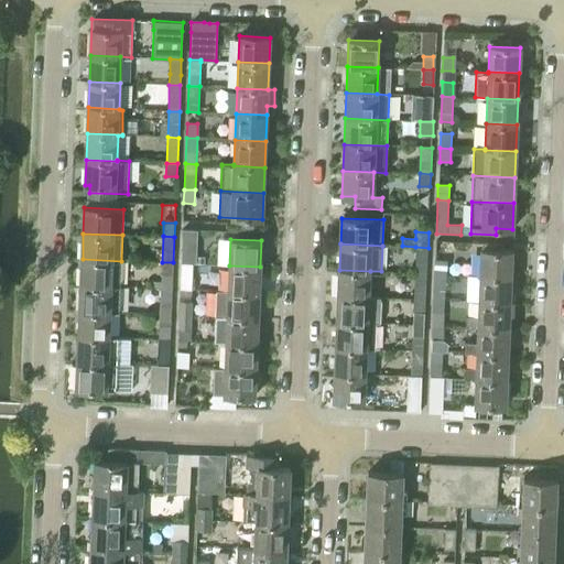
[(427,273),(429,248),(415,247),(414,273),(427,273)]
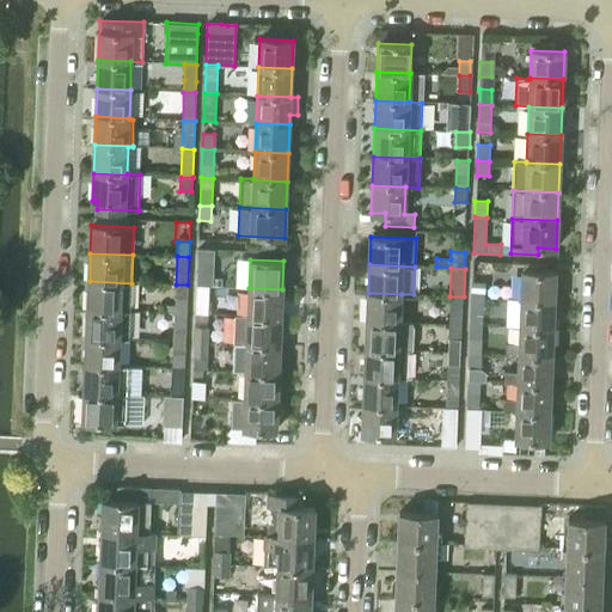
[(196,286),(208,286),(209,271),(197,270),(196,286)]
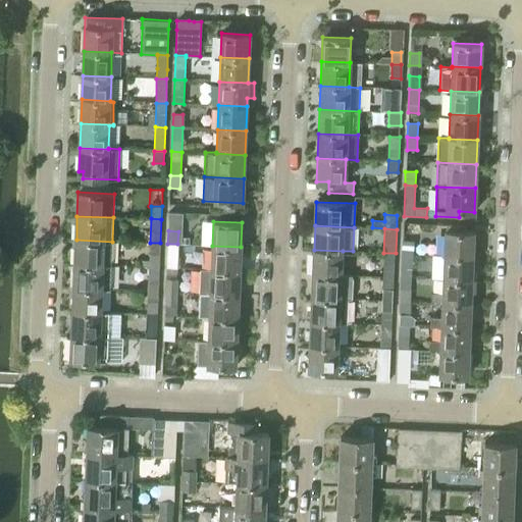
[(446,231),(445,255),(472,256),(473,232),(446,231)]
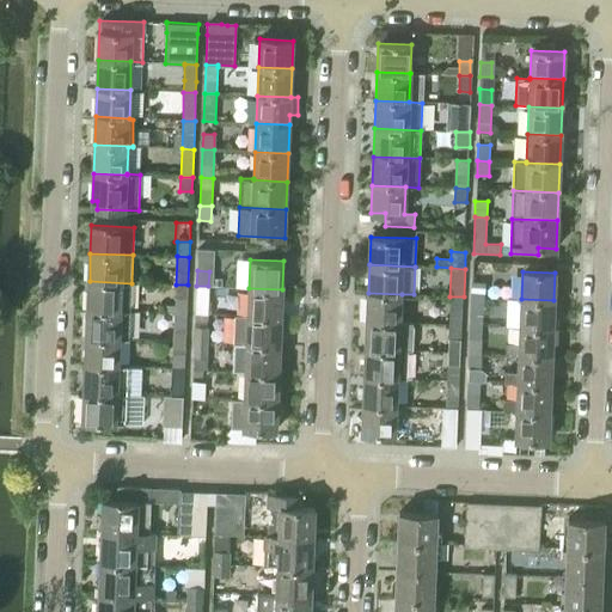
[(90,281),(89,310),(130,311),(132,283),(90,281)]
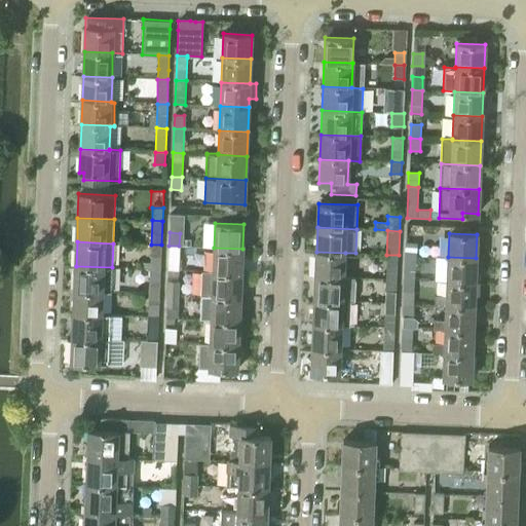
[(160,269),(161,245),(151,245),(150,269),(160,269)]
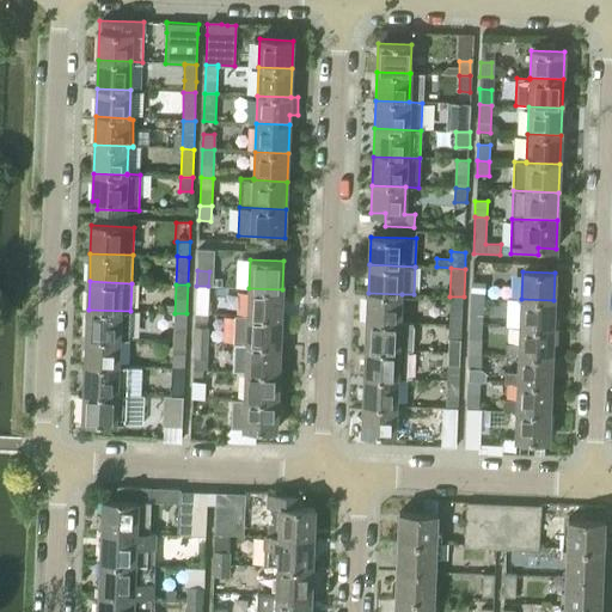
[(470,297),(482,298),(483,285),(471,285),(470,297)]
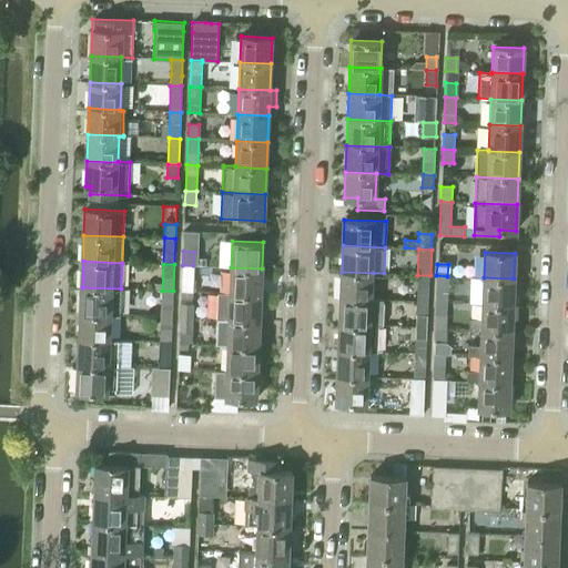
[(182,265),(181,291),(195,292),(195,284),(193,284),(193,265),(182,265)]
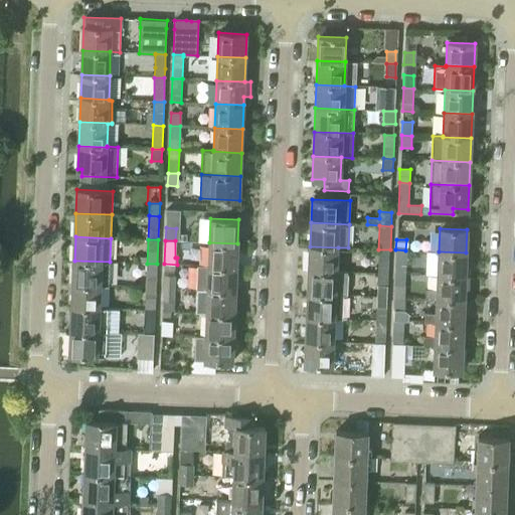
[(209,242),(208,266),(236,267),(237,243),(209,242)]
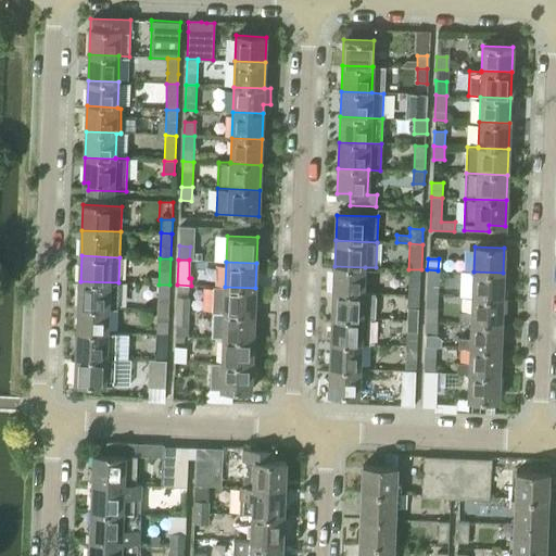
[(364,292),(365,267),(335,266),(333,291),(364,292)]
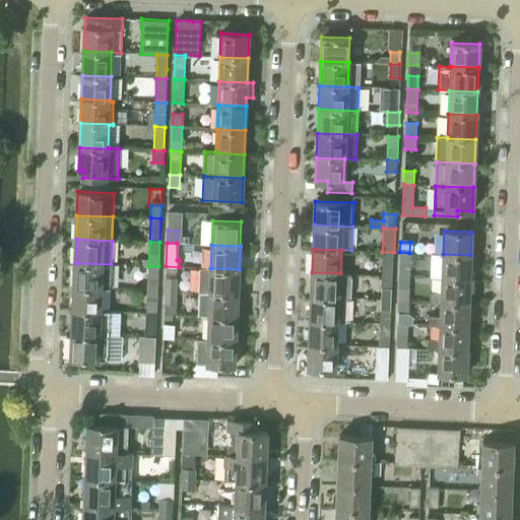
[(393,276),(394,252),(382,252),(381,275),(393,276)]
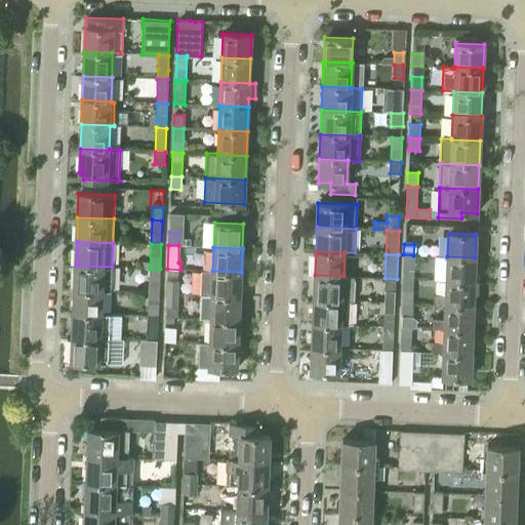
[(412,279),(413,255),(403,254),(403,279),(412,279)]
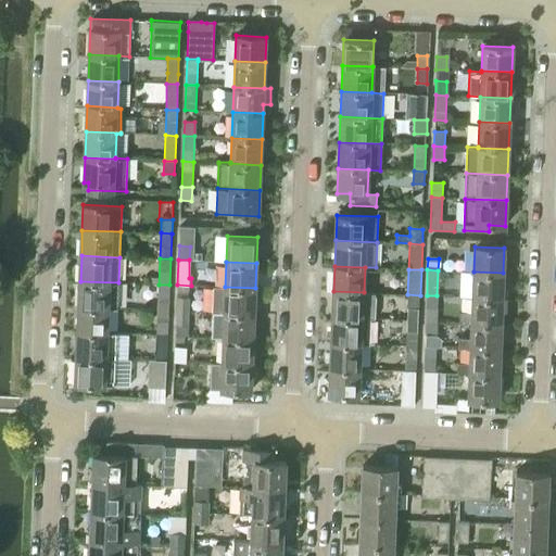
[(459,272),(458,297),(472,298),(502,299),(503,273),(474,272),(459,272)]
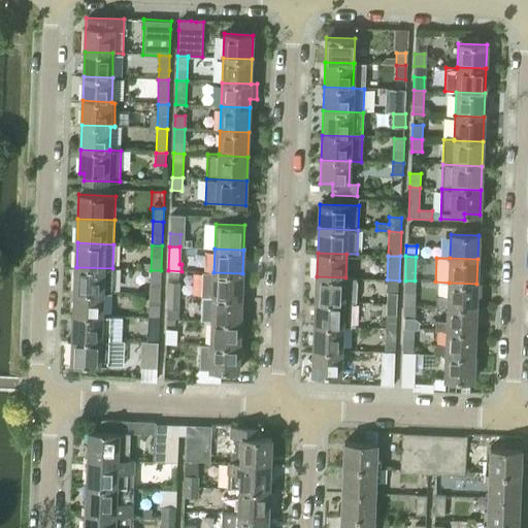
[(76,267),(75,291),(104,292),(111,293),(112,268),(76,267)]
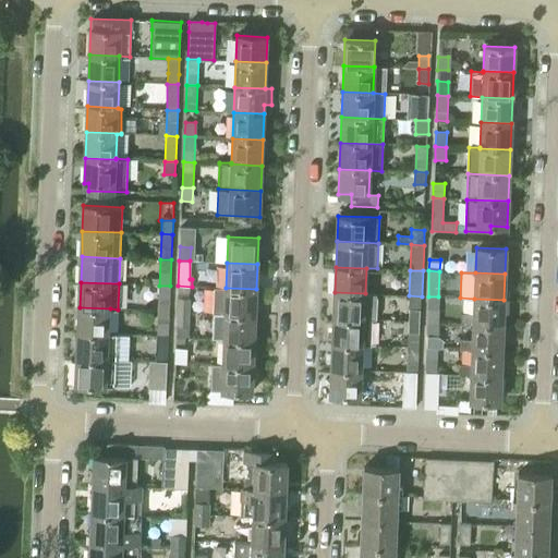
[(169,311),(170,286),(159,286),(158,311),(169,311)]
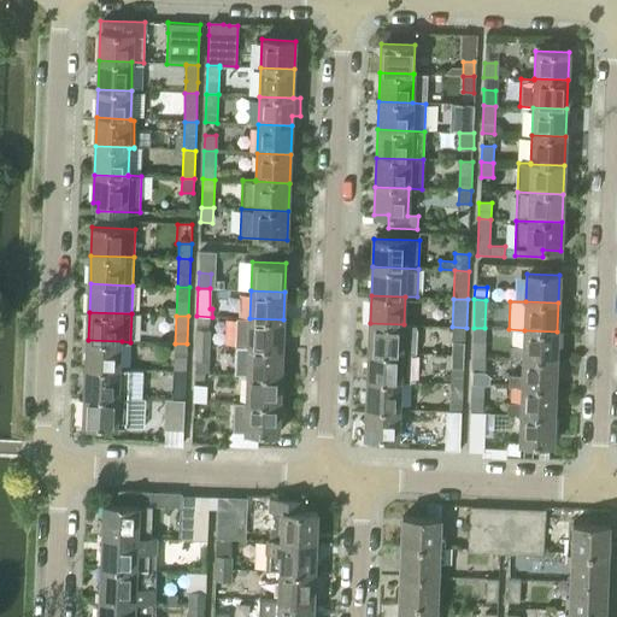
[(235,346),(282,348),(283,319),(250,318),(236,318),(235,346)]
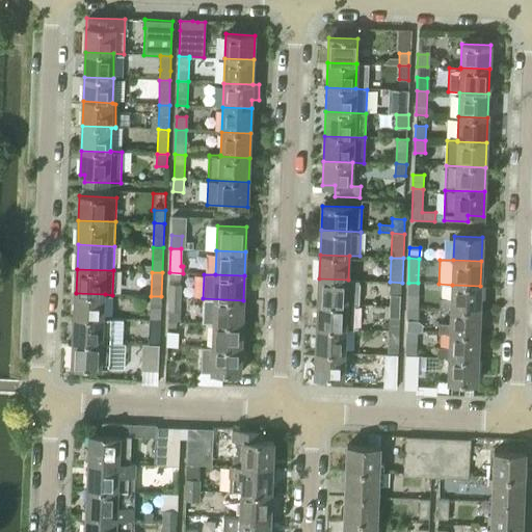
[(360,281),(348,280),(319,278),(318,303),(358,304),(360,281)]
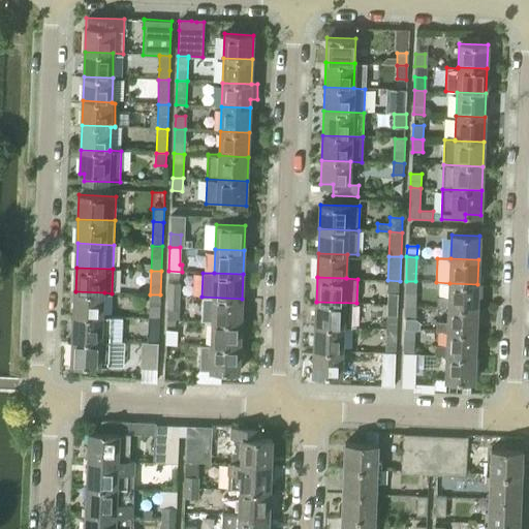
[(398,305),(400,281),(387,280),(386,305),(398,305)]
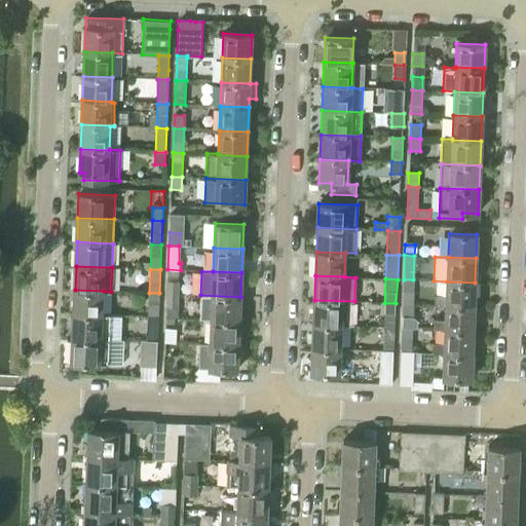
[(166,294),(179,294),(179,280),(167,279),(166,294)]
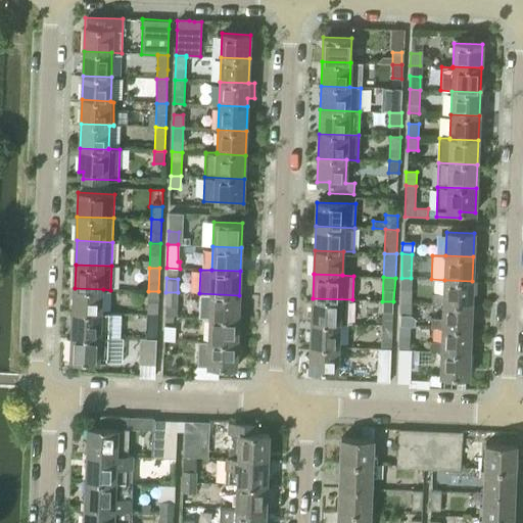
[(410,302),(411,278),(401,278),(400,301),(410,302)]
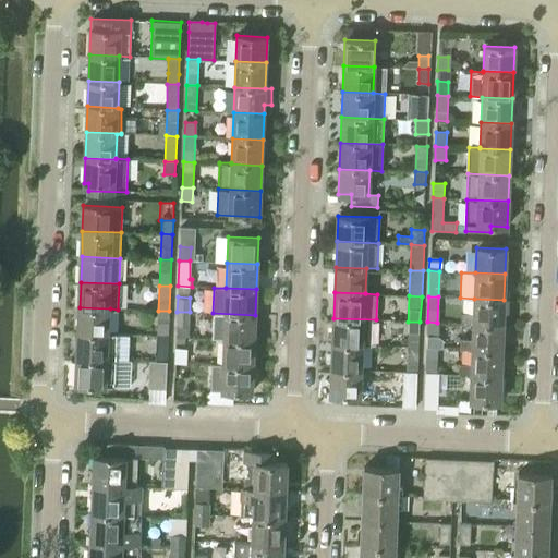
[(462,314),(461,323),(473,324),(504,325),(504,300),(474,299),(474,314),(462,314)]
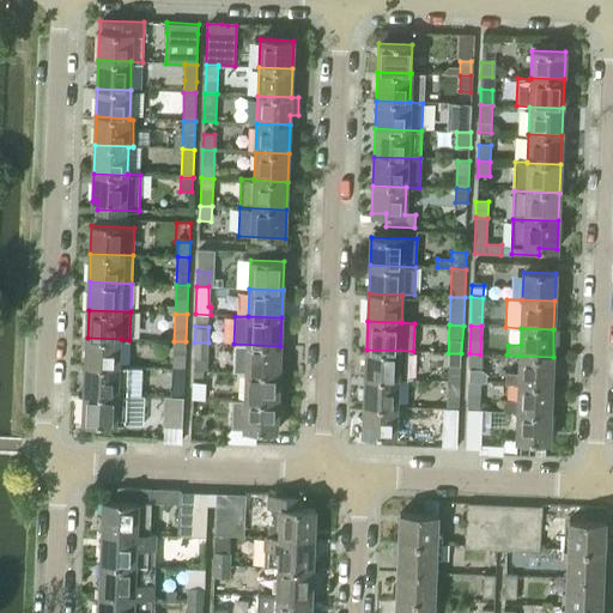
[(87,338),(86,366),(120,368),(120,366),(121,339),(87,338)]
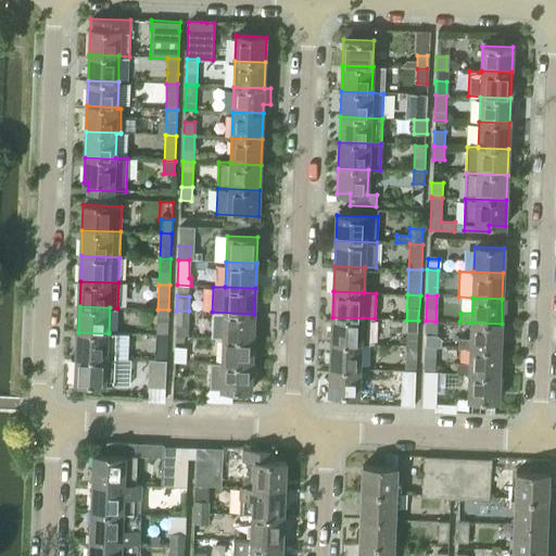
[(167,336),(168,310),(158,310),(156,336),(167,336)]
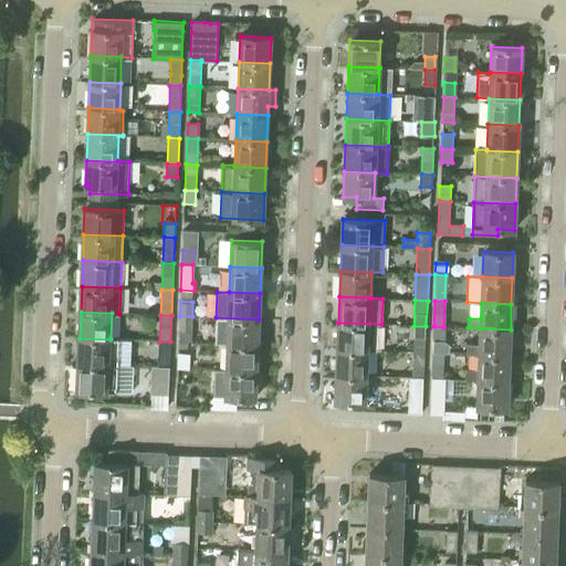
[(191,332),(192,316),(179,316),(179,331),(191,332)]
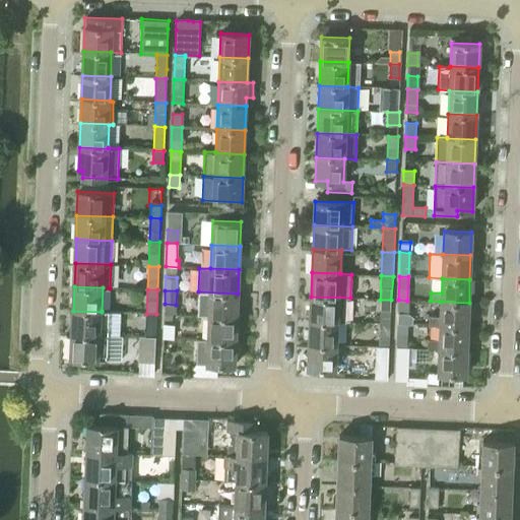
[(198,291),(197,316),(208,316),(237,317),(238,294),(198,291)]
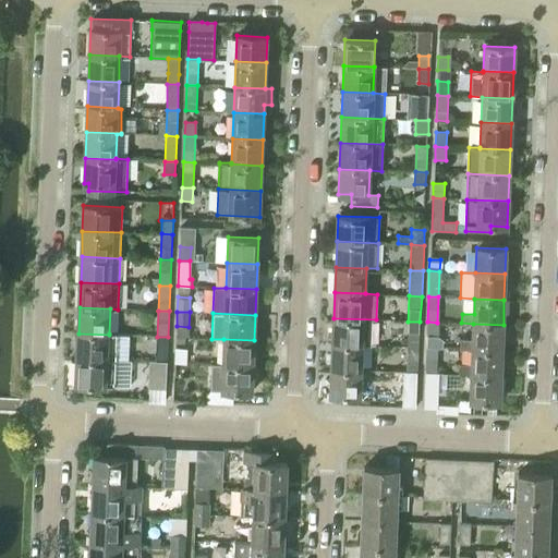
[(334,318),(332,343),(363,344),(375,346),(376,319),(334,318)]
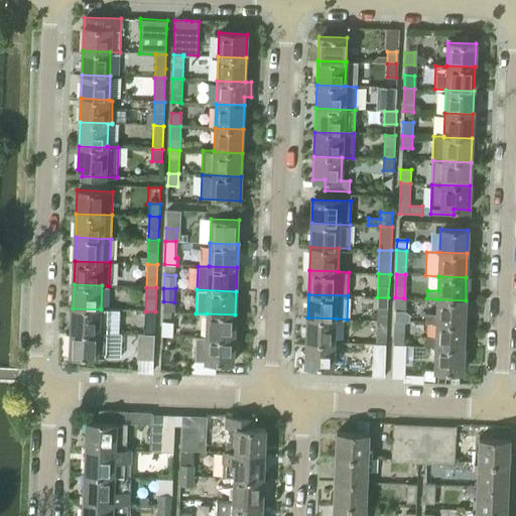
[(387,320),(388,297),(377,297),(376,320),(387,320)]
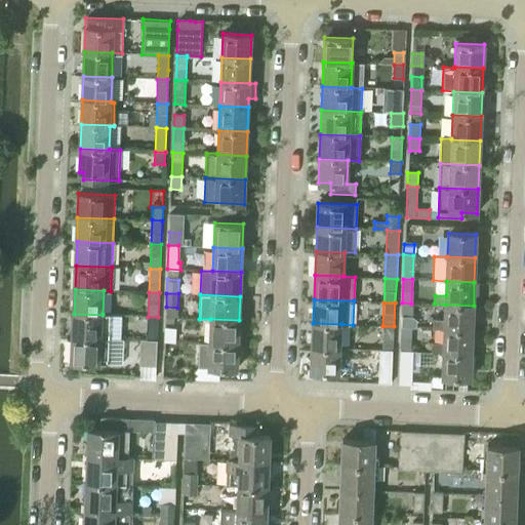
[(411,327),(411,304),(402,303),(401,327),(411,327)]
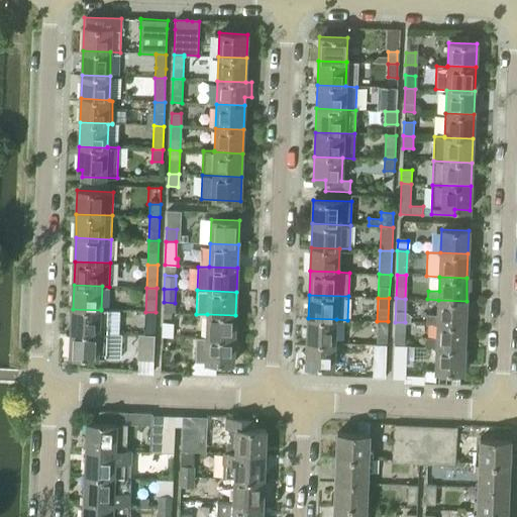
[(427,314),(426,323),(437,323),(466,324),(467,301),(438,300),(438,315),(427,314)]
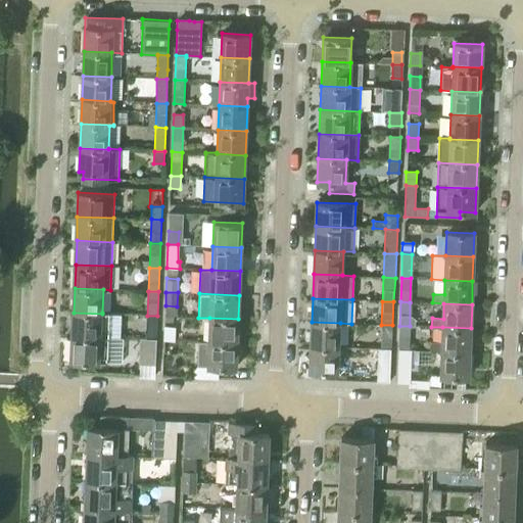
[(74,313),(73,336),(109,338),(109,337),(110,314),(110,313),(102,313),(102,314),(74,313)]
